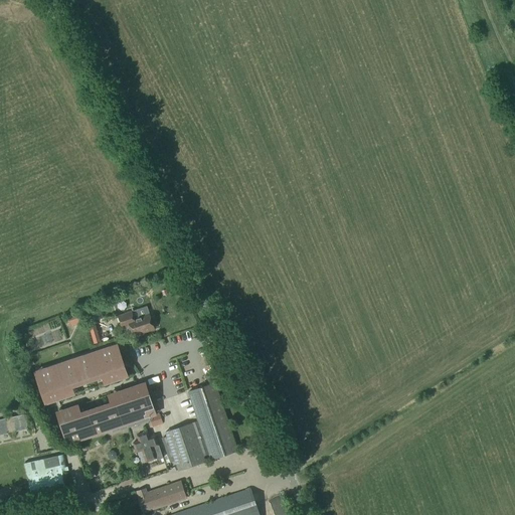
[(88,309),(67,316),(70,327),(91,320),(88,309)]
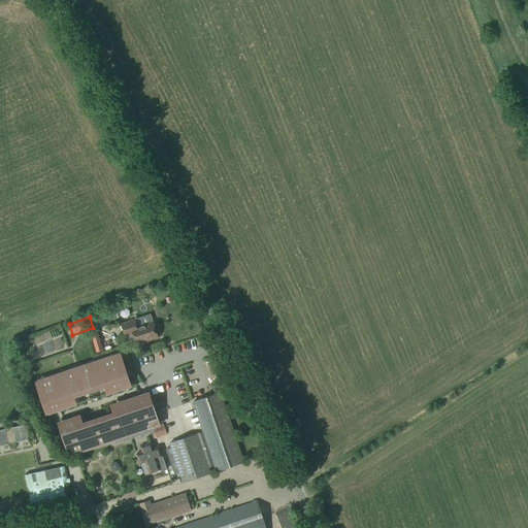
[(99,318),(93,320),(96,328),(102,326),(99,318)]
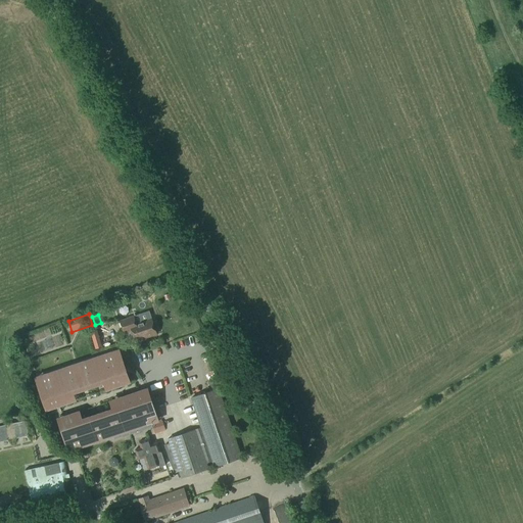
[(135,341),(156,334),(151,319),(136,324),(134,316),(120,321),(124,332),(132,330),(135,341)]
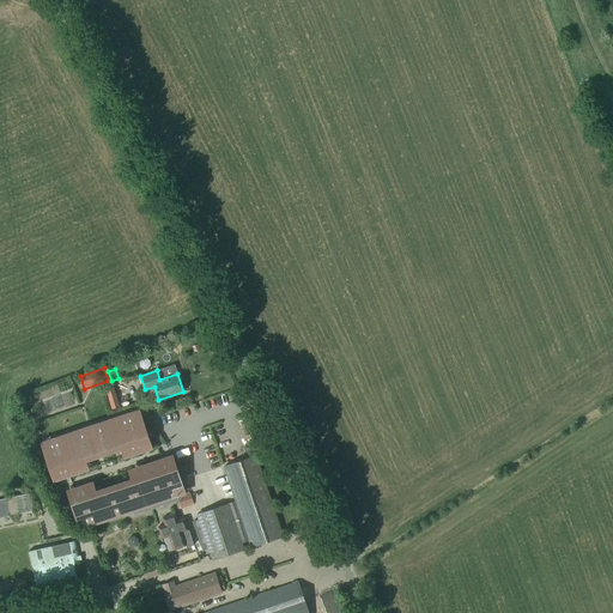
[(48,442),(59,478),(70,474),(65,459),(92,450),(91,447),(99,444),(101,448),(127,438),(132,454),(143,450),(131,414),(93,426),(95,430),(86,434),(85,430),(48,442)]
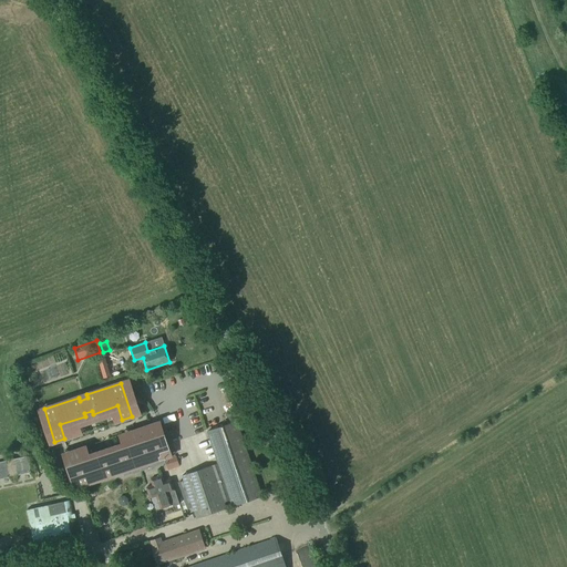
[(261,496),(237,421),(207,431),(232,506),(261,496)]
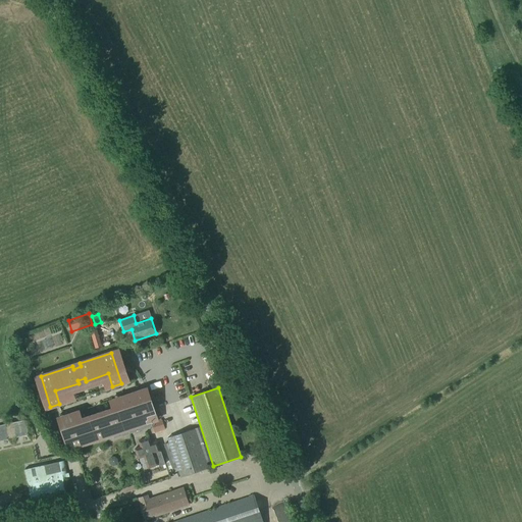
[(62,418),(72,449),(104,437),(103,434),(110,432),(111,435),(152,422),(142,392),(119,399),(123,412),(106,417),(107,421),(100,423),(99,420),(75,427),(71,415),(62,418)]
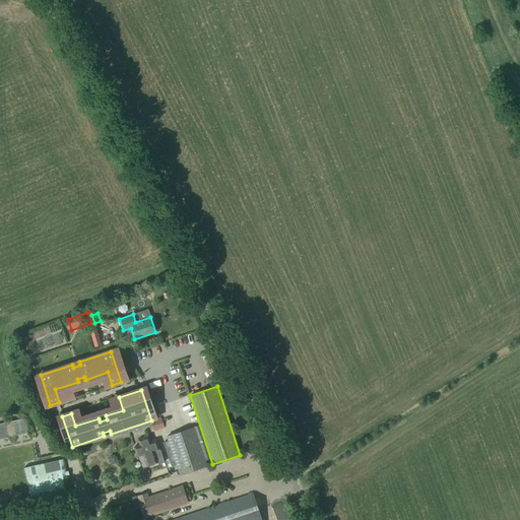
[(151,421),(154,432),(165,429),(160,418),(151,421)]
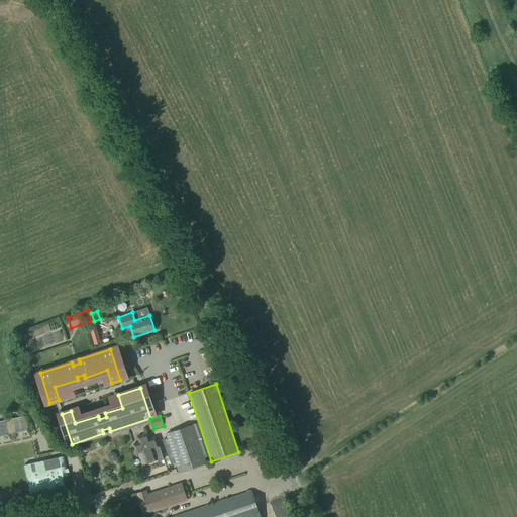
[(27,431),(24,419),(12,421),(15,434),(27,431)]
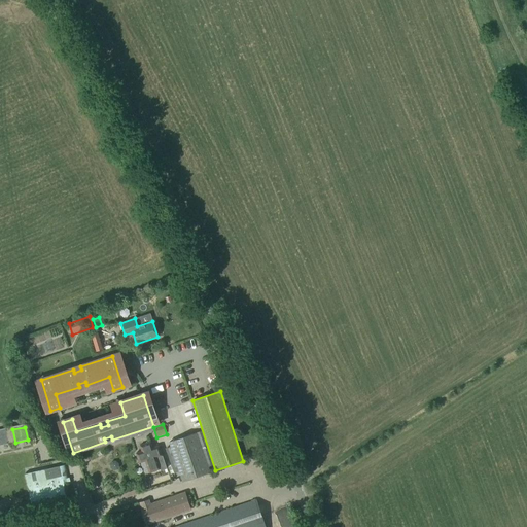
[(0,446),(8,444),(5,431),(0,431),(0,446)]
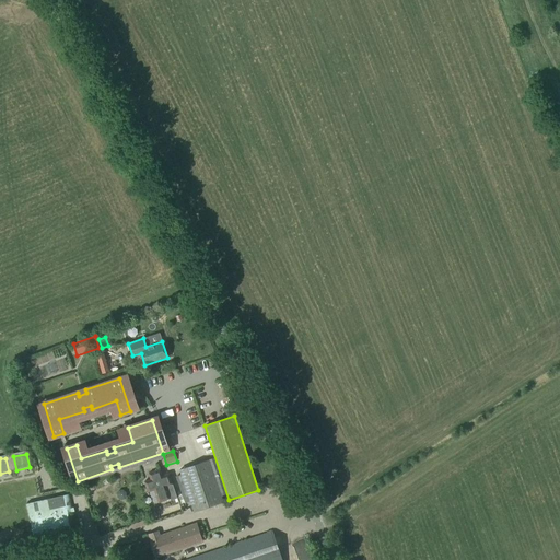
[(179,470),(194,512),(223,501),(209,461),(210,466),(182,476),(181,470),(179,470)]
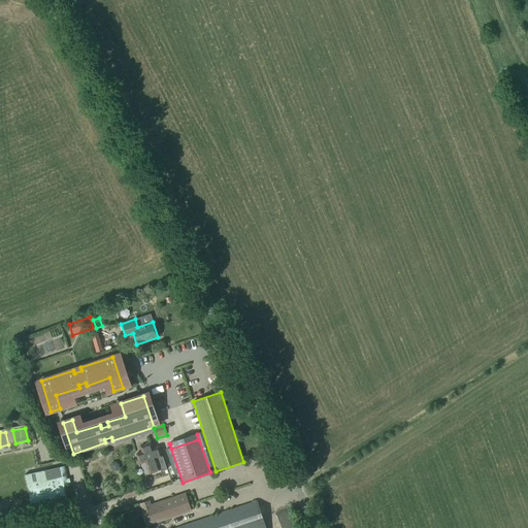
[(141,453),(136,455),(139,465),(145,463),(150,474),(160,471),(157,459),(162,457),(159,447),(153,449),(151,442),(140,447),(141,453)]
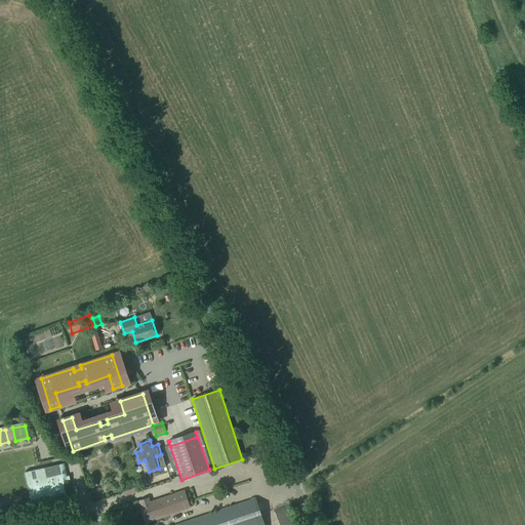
[(162,455),(156,456),(160,470),(166,468),(162,455)]
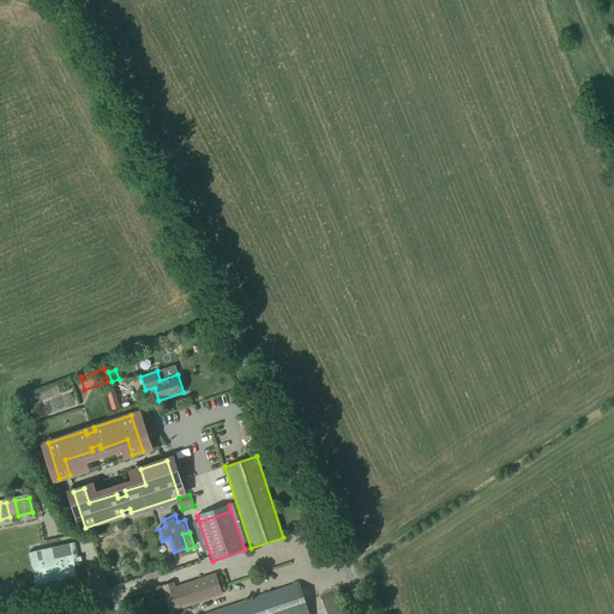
[(296,541),(290,545),(299,559),(305,555),(296,541)]
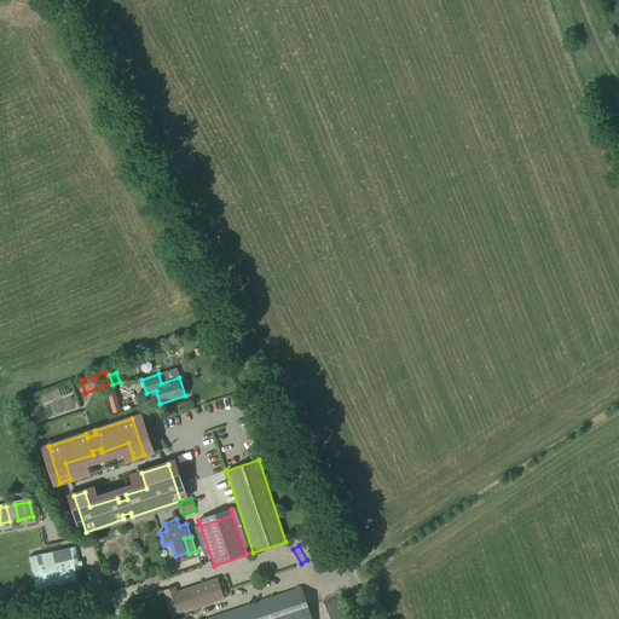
[(76,548),(38,556),(45,589),(84,580),(81,566),(82,566),(81,561),(80,561),(76,548)]
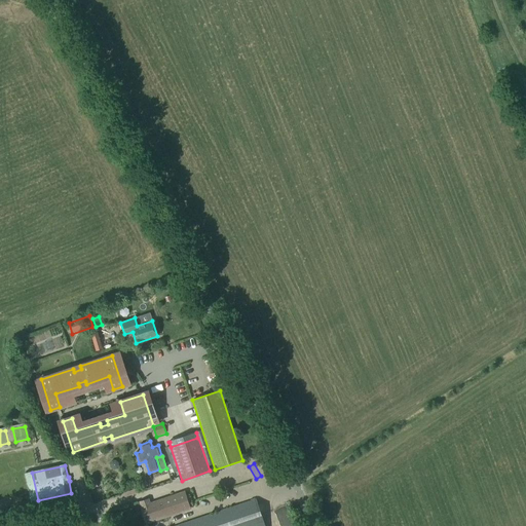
[(186,510),(181,493),(151,502),(150,499),(143,502),(144,505),(141,506),(146,523),(186,510)]
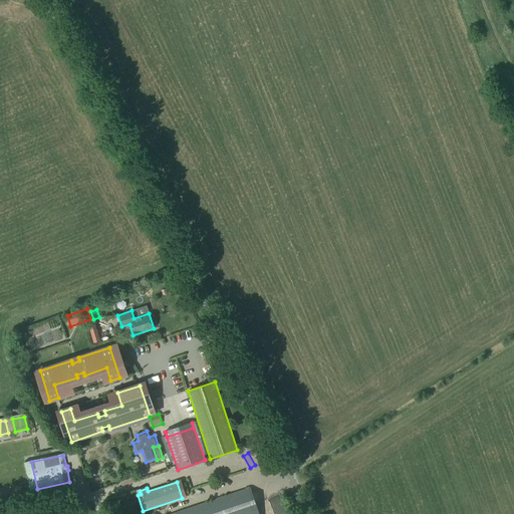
[(258,513),(250,488),(171,513),(258,513)]
